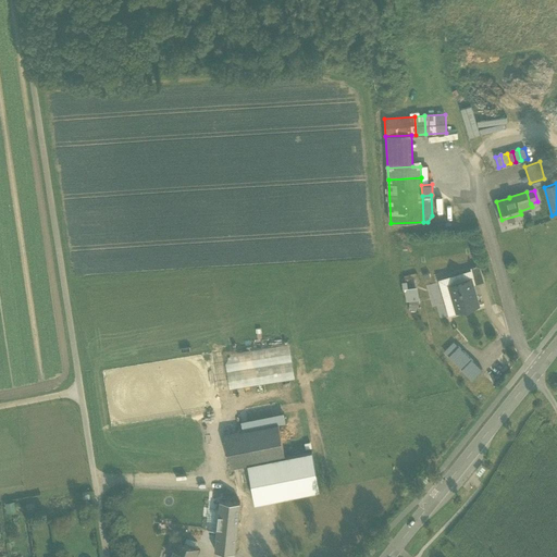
[(480,264),(471,268),(471,269),(475,284),(484,282),(480,264)]
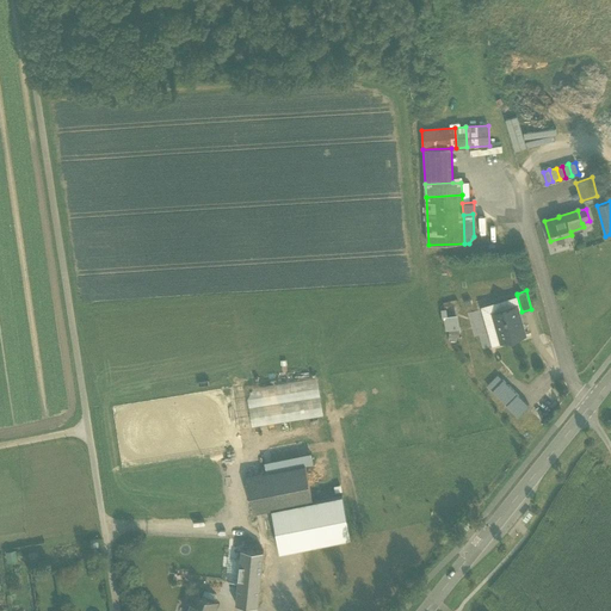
[(518,313),(522,312),(517,295),(481,306),(486,325),(497,322),(494,312),(516,306),(518,313)]
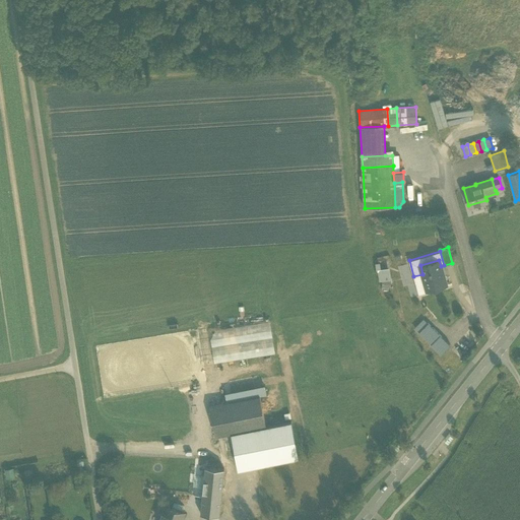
[(439,260),(420,265),(423,274),(427,289),(446,284),(441,266),(439,260)]
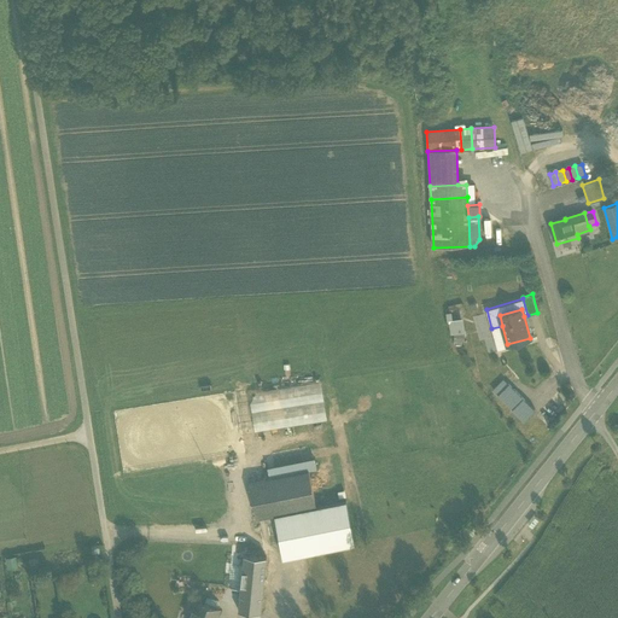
[(450,334),(465,332),(462,318),(449,320),(450,334)]
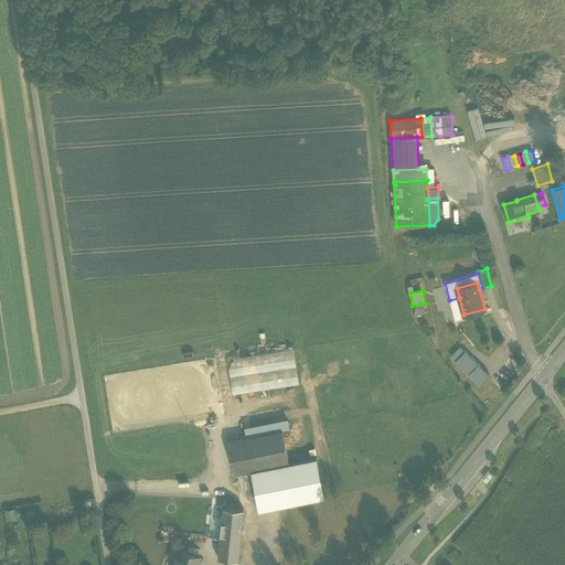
[(465,317),(464,315),(459,298),(449,300),(455,319),(465,317)]
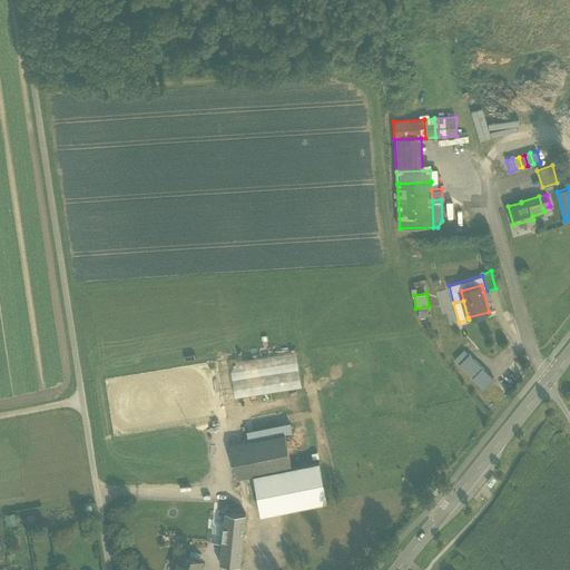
[(88,330),(79,331),(82,346),(90,344),(88,330)]
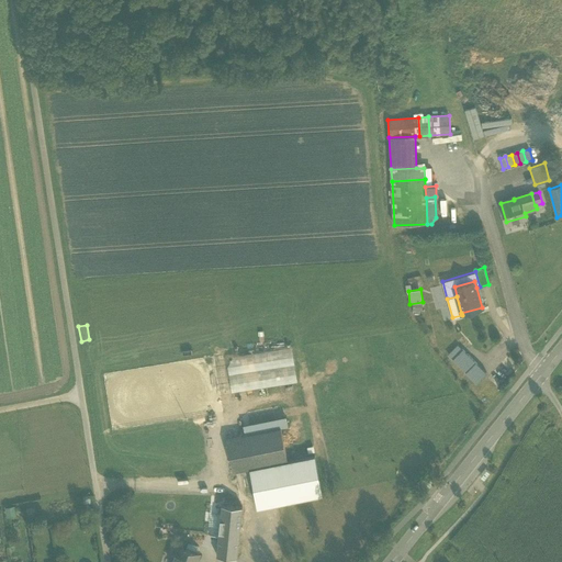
[(453,358),(462,349),(457,345),(448,353),(453,358)]
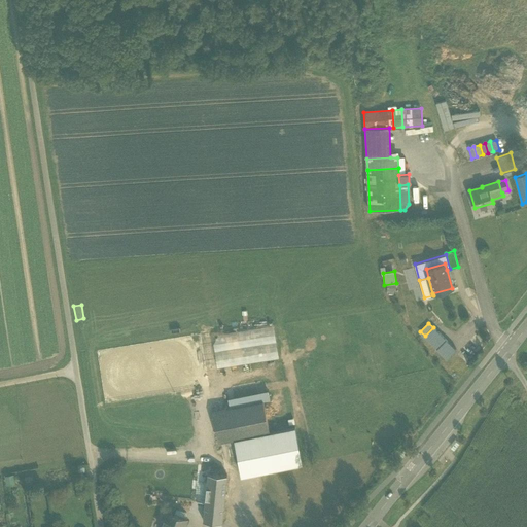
[(272,324),(212,330),(215,364),(275,358),(272,324)]
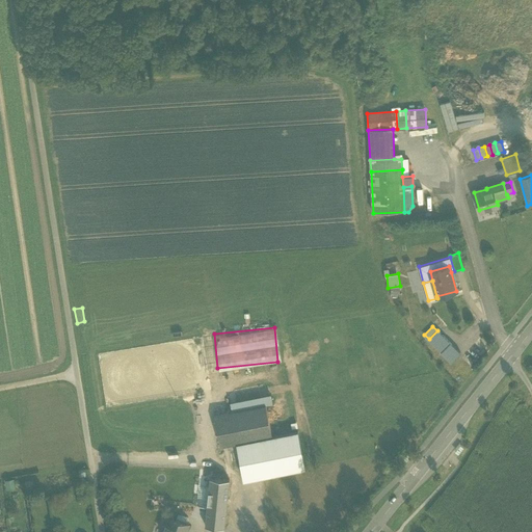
[(450,343),(437,330),(429,339),(442,351),(450,343)]
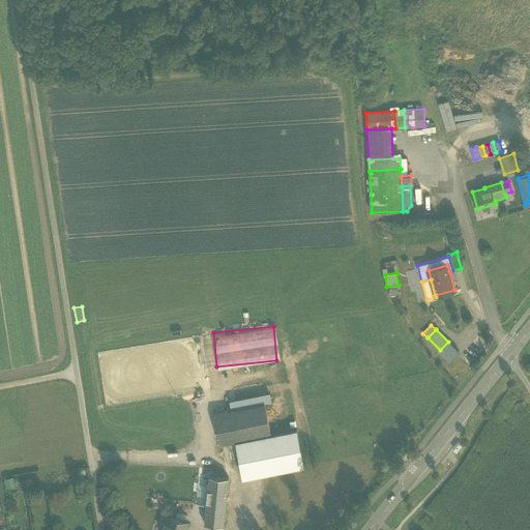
[(459,351),(448,342),(440,350),(450,360),(459,351)]
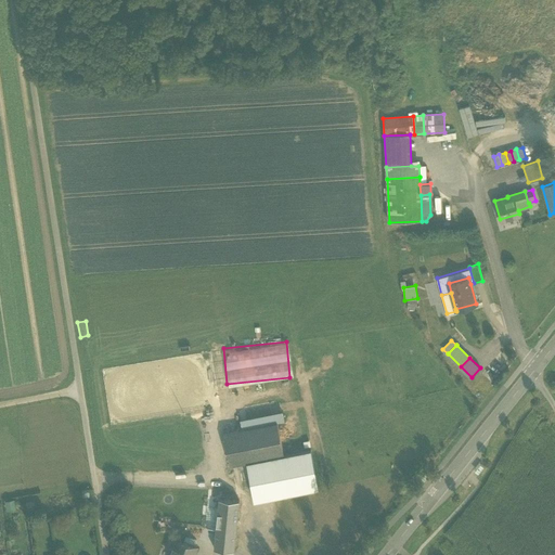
[(278,424),(223,434),(230,466),(246,463),(283,455),(278,424)]
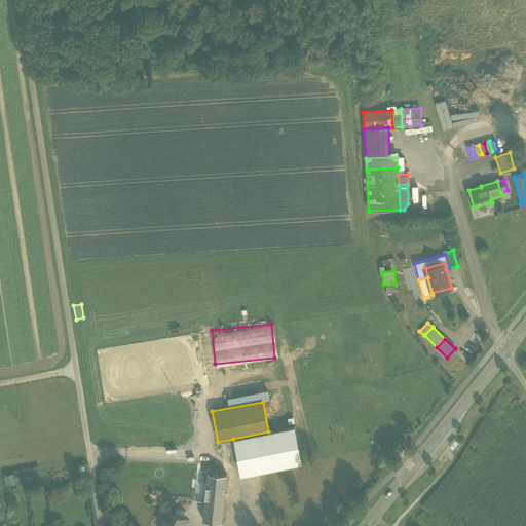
[(295,427),(269,433),(268,431),(233,439),(240,476),(301,463),(295,427)]
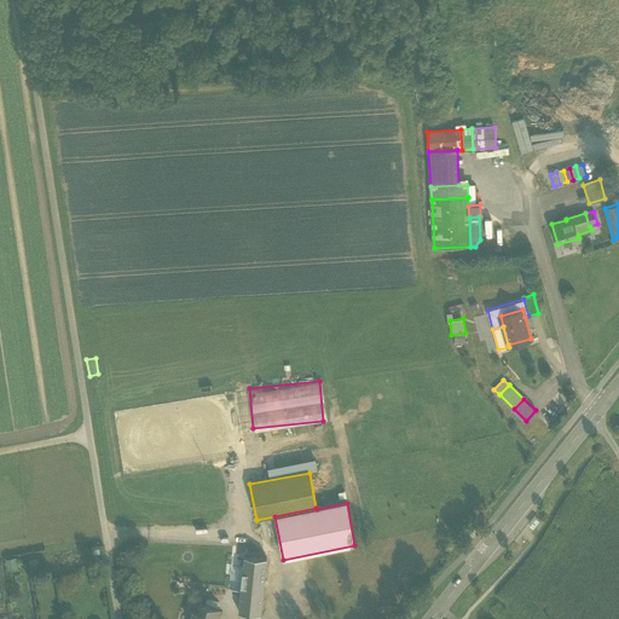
[(266,555),(246,553),(238,612),(259,614),(266,555)]
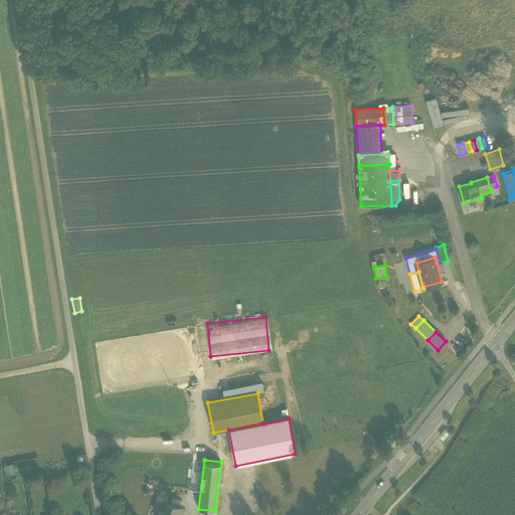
[(2,473),(11,472),(10,463),(2,464),(2,473)]
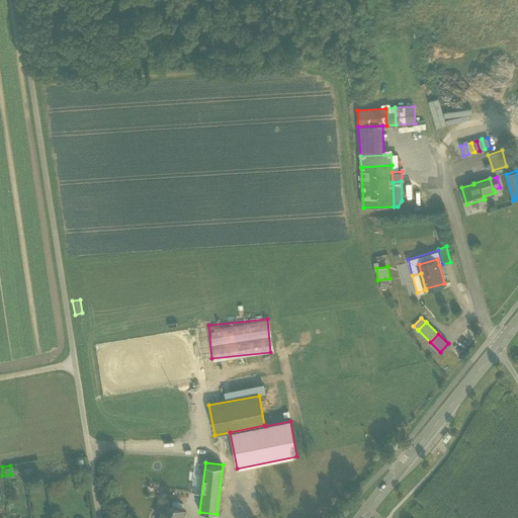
[(162,510),(164,504),(157,502),(155,508),(162,510)]
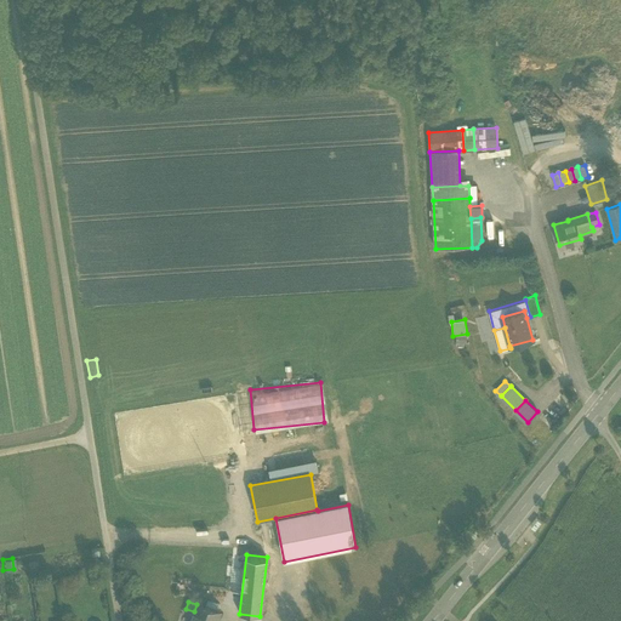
[(216,620),(220,613),(197,604),(191,620),(216,620)]
